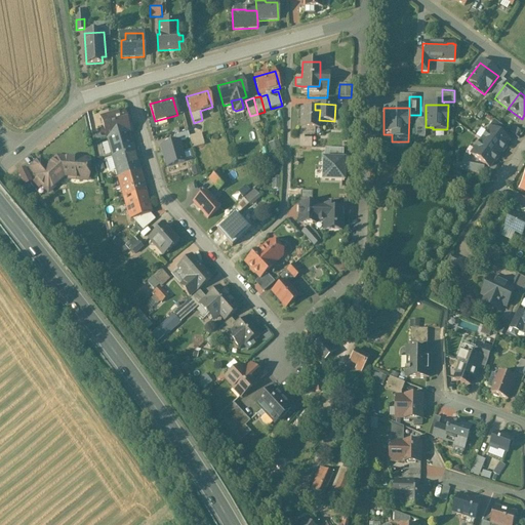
[(300,128),(314,129),(319,129),(319,120),(320,110),(315,110),(301,109),(300,128)]
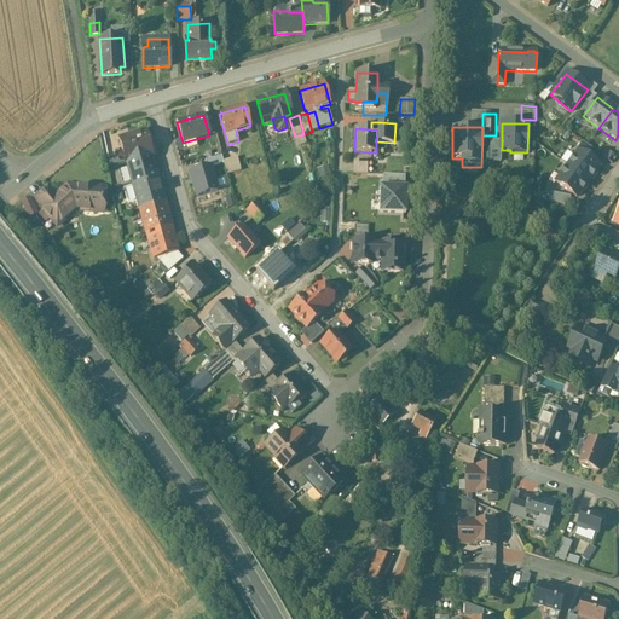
[(145,132),(119,139),(126,163),(127,162),(150,156),(151,156),(145,132)]
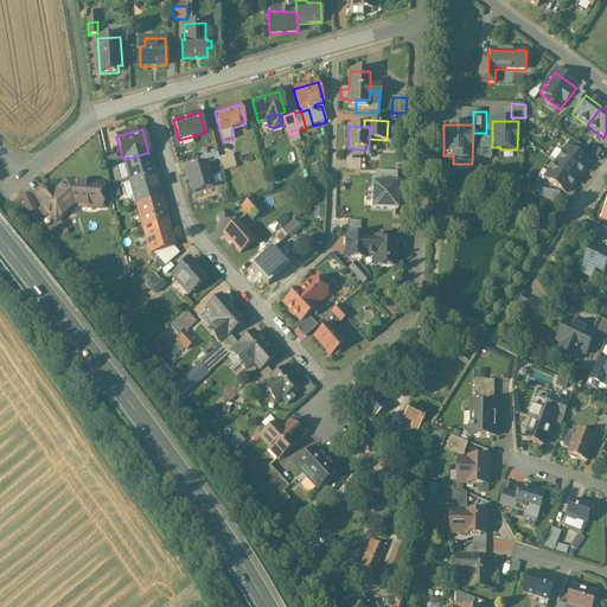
[(318,134),(307,138),(310,145),(319,141),(318,134)]
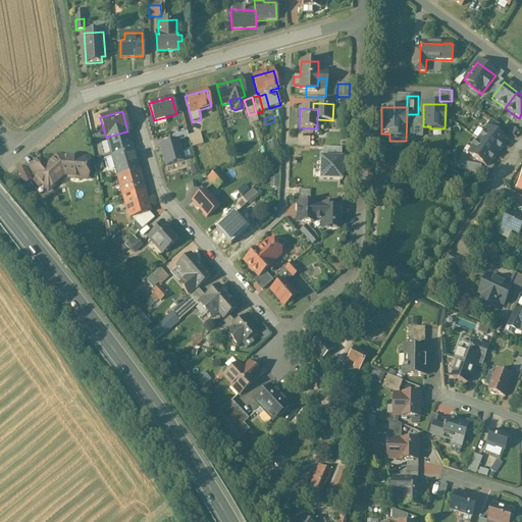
[(501,144),(506,136),(490,126),(481,141),(499,152),(503,145),(501,144)]
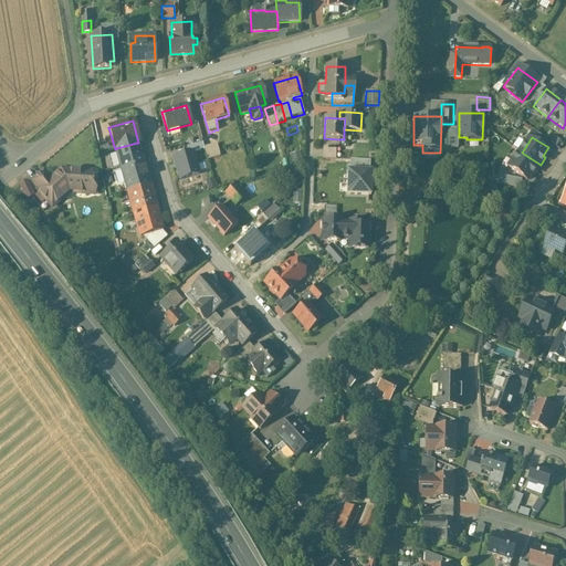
[(137,143),(116,148),(117,153),(107,155),(112,170),(122,167),(123,170),(144,165),(137,143)]
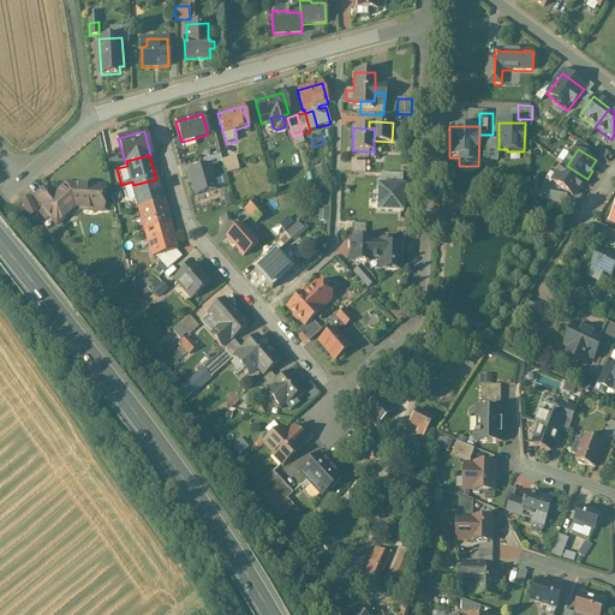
[(236,156),(222,160),(226,173),(239,169),(236,156)]
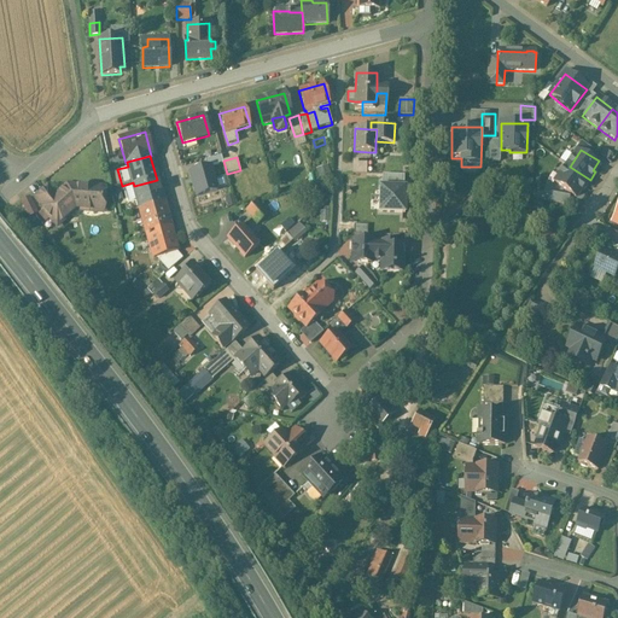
[(354,158),(353,174),(366,175),(367,159),(354,158)]
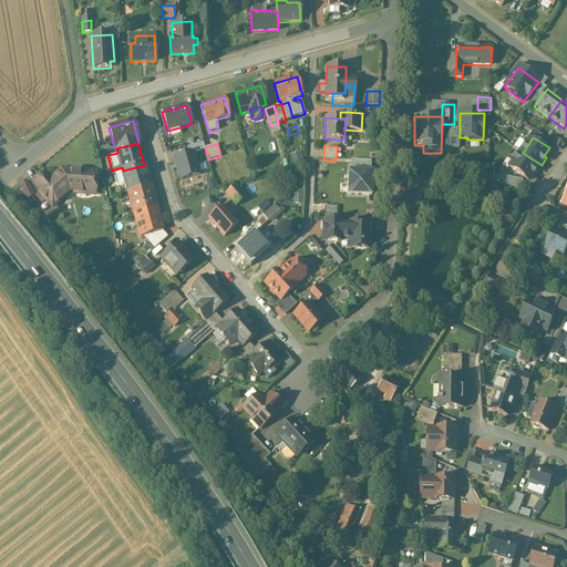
[(193,151),(174,156),(181,181),(199,175),(193,151)]
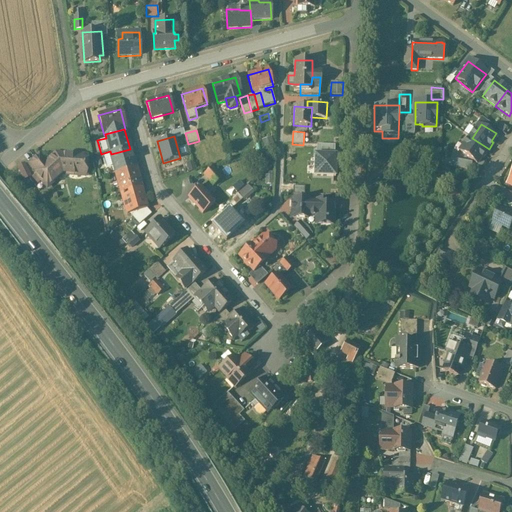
[(463,152),(478,161),(483,154),(485,155),(489,149),(472,138),(463,152)]
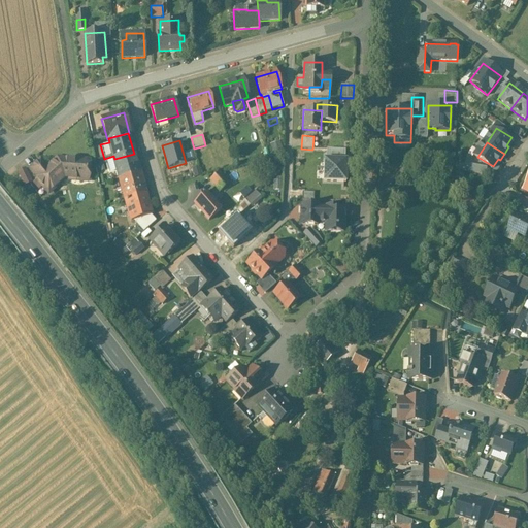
[(134,154),(114,159),(120,178),(139,173),(134,154)]
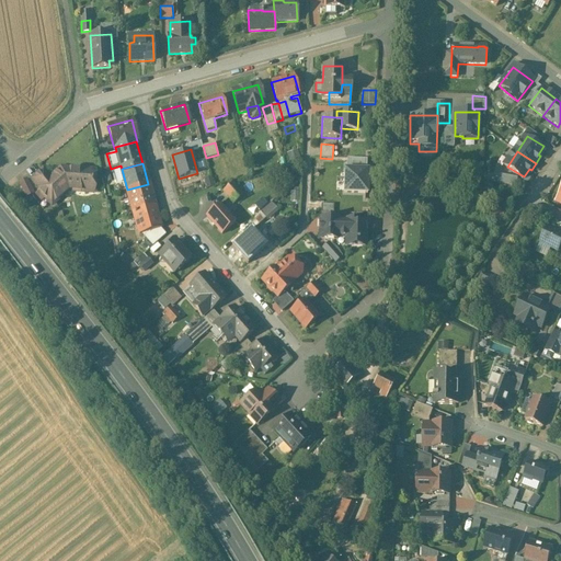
[(43,171),(32,180),(41,190),(39,191),(52,206),(65,194),(63,191),(67,186),(88,189),(93,184),(94,175),(90,171),(65,169),(52,181),(43,171)]
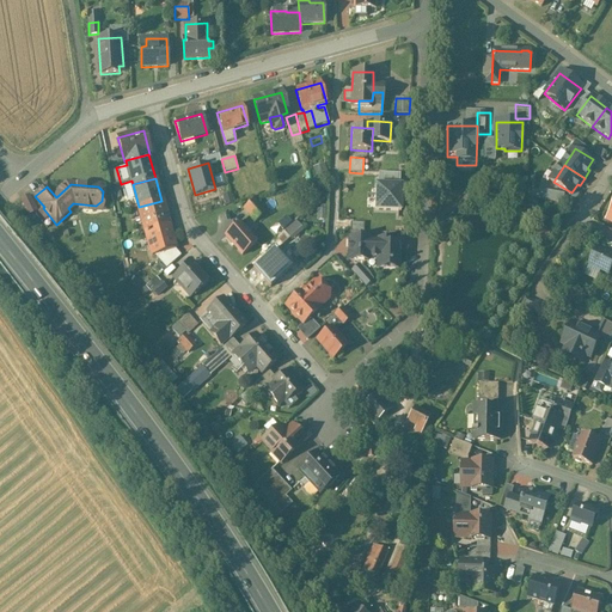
[(564,195),(543,191),(542,201),(562,204),(564,195)]
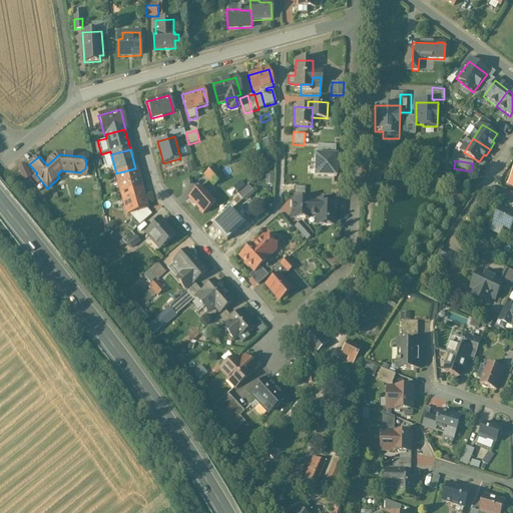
[(135,168),(116,173),(122,193),(141,188),(135,168)]
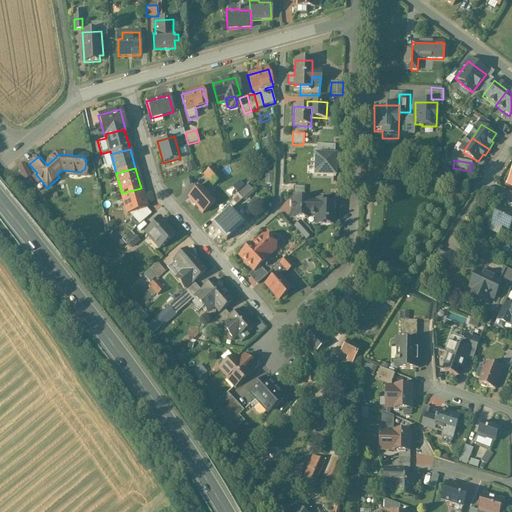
[(221,179),(212,168),(204,175),(213,186),(221,179)]
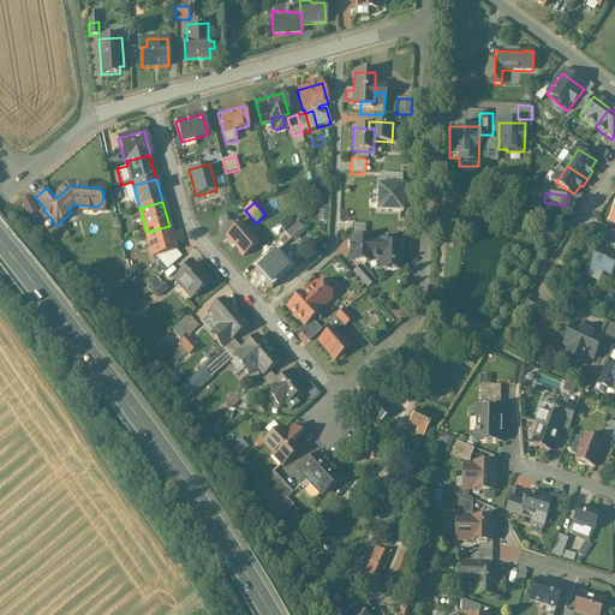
[(457,214),(452,214),(449,216),(448,220),(452,224),(455,224),(459,221),(459,218),(457,214)]
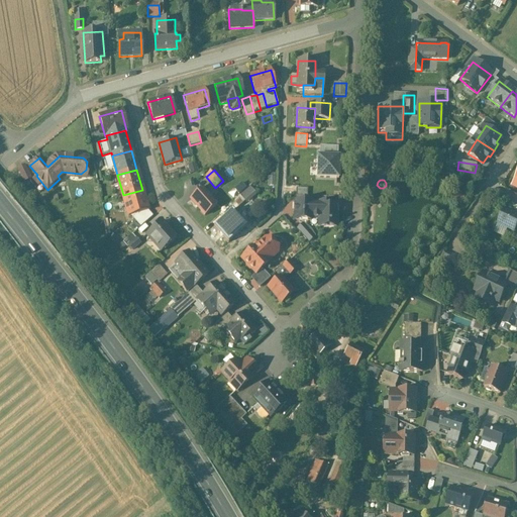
[(217,205),(203,189),(190,200),(204,216),(217,205)]
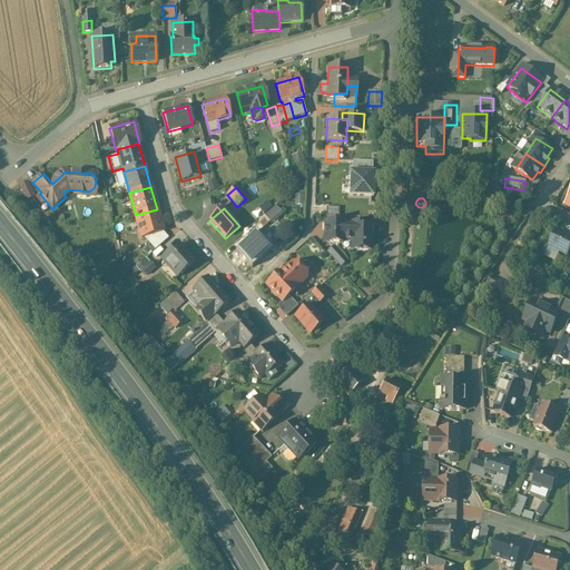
[(346,208),(326,208),(326,216),(346,217),(346,208)]
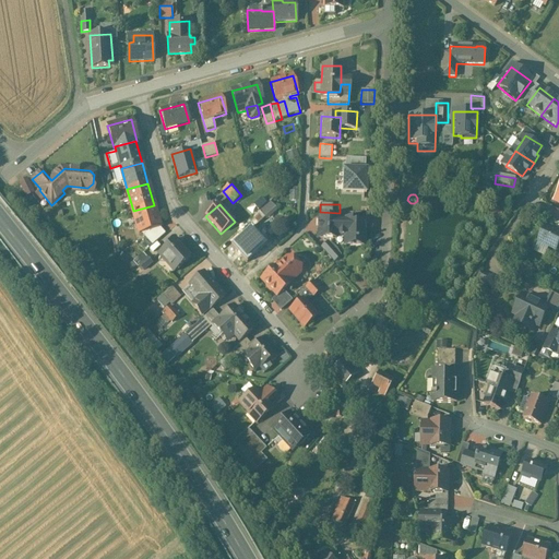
[(503,211),(491,204),(486,212),(498,219),(503,211)]
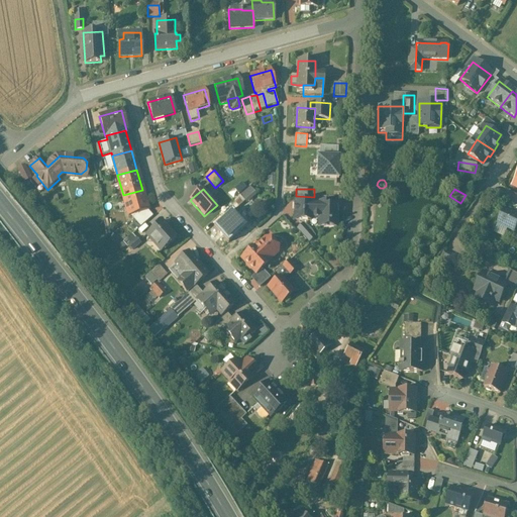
[(142,190),(123,195),(128,216),(130,216),(148,211),(142,190)]
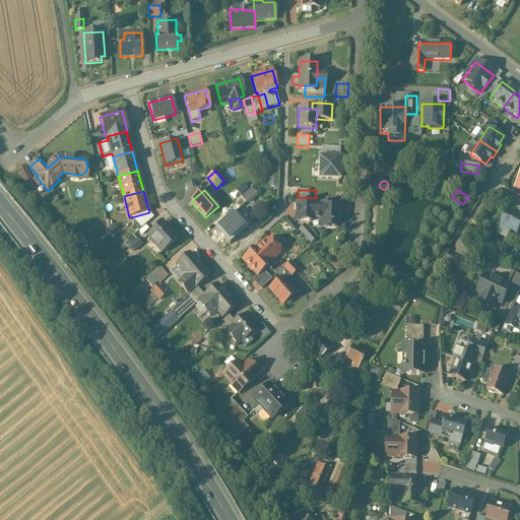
[(241,197),(231,206),(236,212),(246,203),(241,197)]
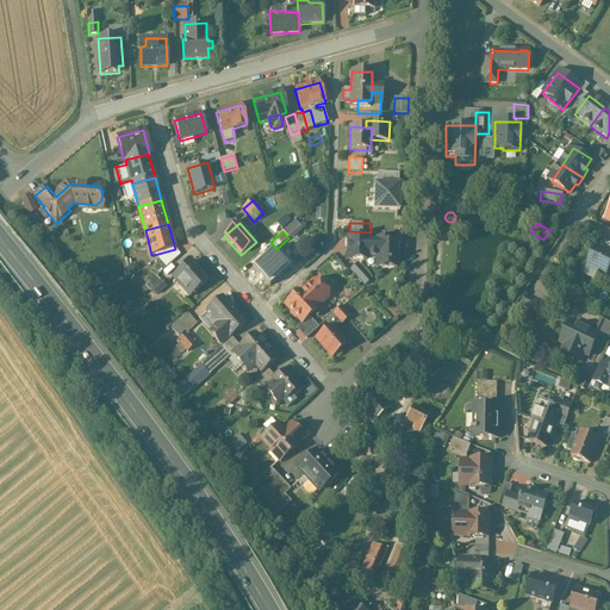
[(367,238),(348,237),(348,260),(367,260),(367,253),(367,240),(367,238)]
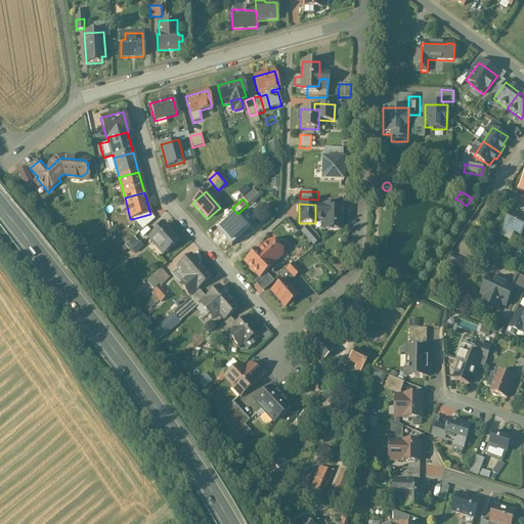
[(323,206),(315,206),(315,217),(323,217),(323,227),(341,228),(342,211),(332,210),(332,206),(323,206)]
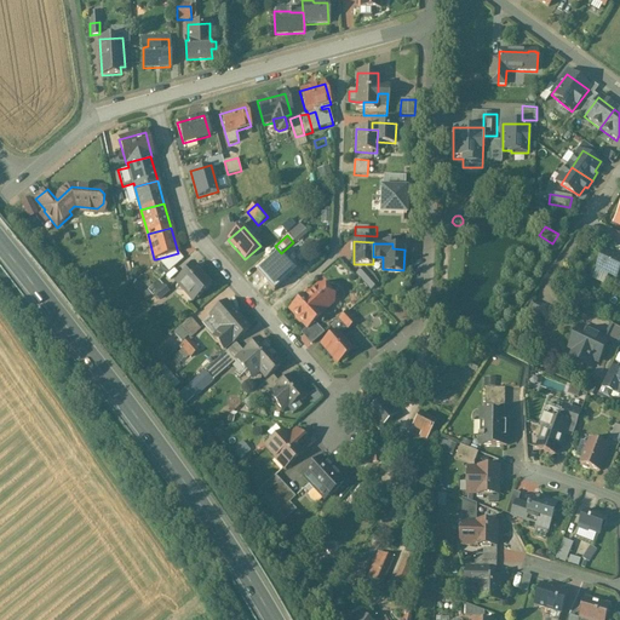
[(296,271),(279,252),(273,258),(281,269),(285,265),(293,274),(296,271)]
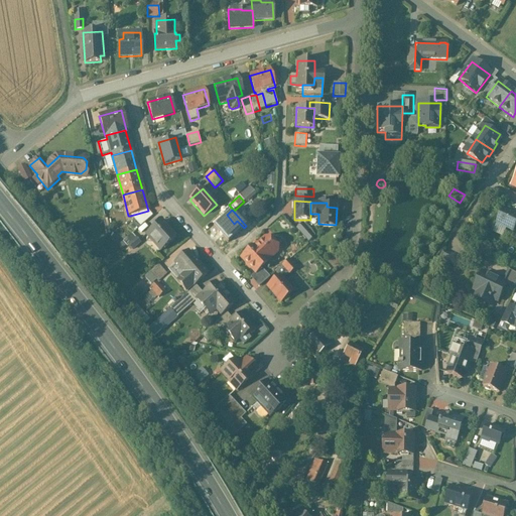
[(504,210),(497,223),(513,231),(515,227),(515,226),(515,214),(513,213),(512,215),(504,210)]
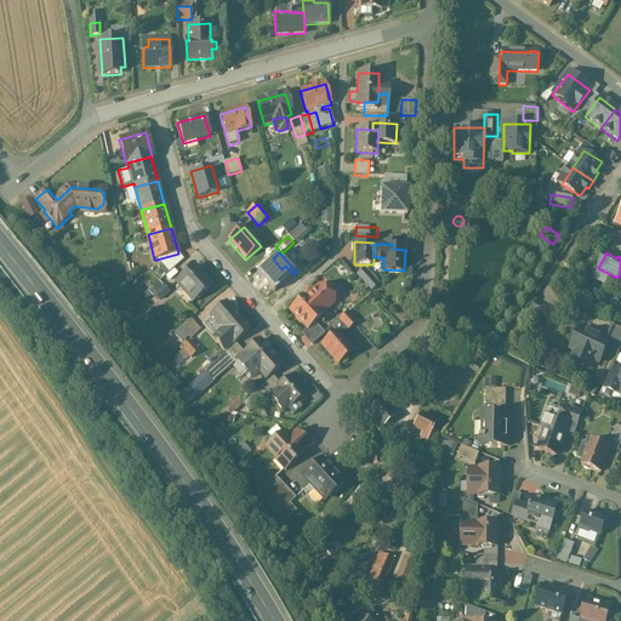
[(178,254),(157,260),(169,273),(183,260),(178,254)]
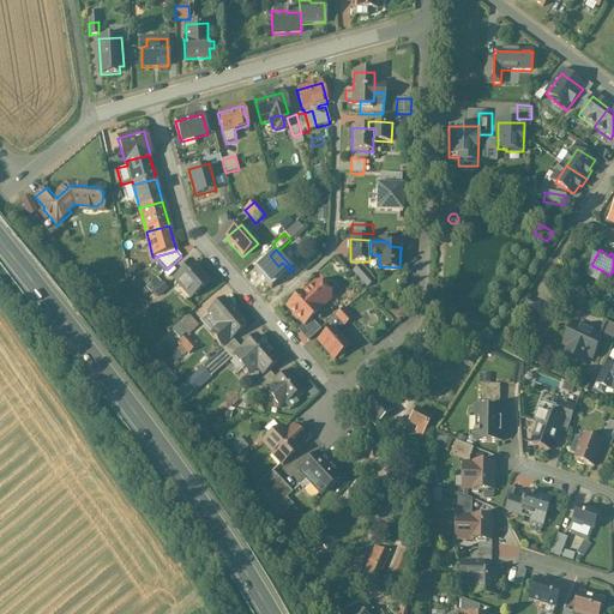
[(270,256),(254,269),(271,289),(287,275),(290,271),(282,263),(278,266),(270,256)]
